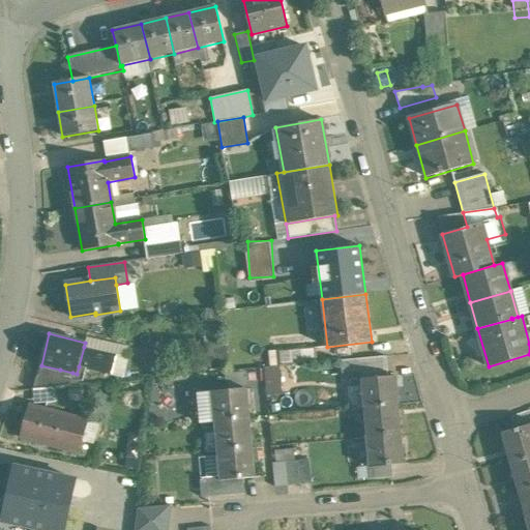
[(108,353),(84,347),(79,366),(104,373),(108,354),(108,353)]
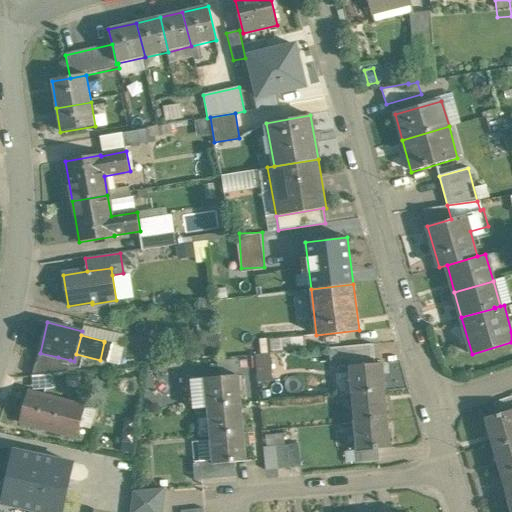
[(305,336),(268,340),(269,354),(306,350),(305,336)]
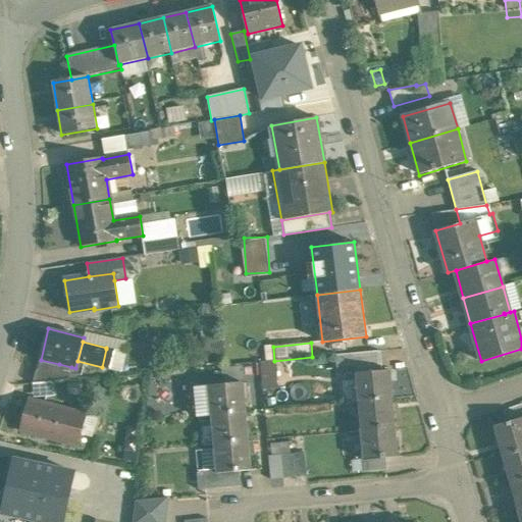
[(114,351),(106,349),(102,367),(110,369),(114,351)]
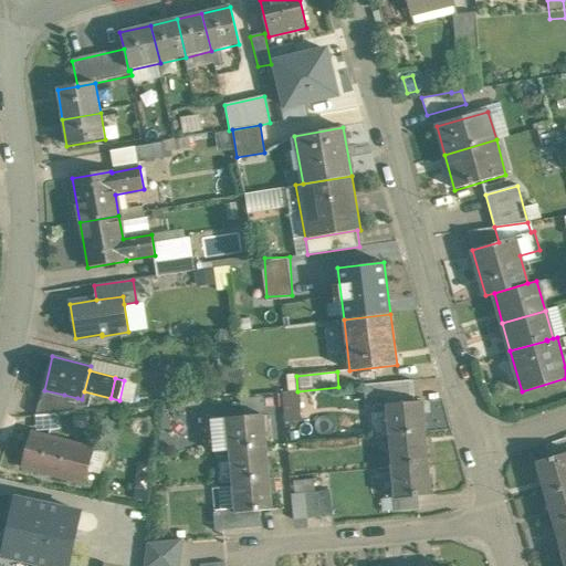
[(412,380),(364,385),(365,398),(385,397),(385,398),(415,396),(412,380)]
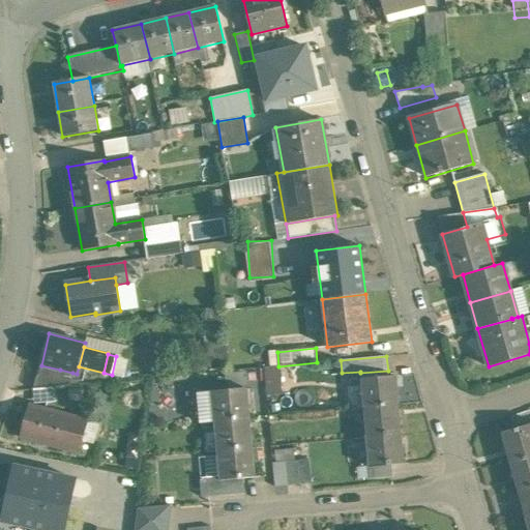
[(60,370),(41,365),(33,388),(56,386),(60,370)]
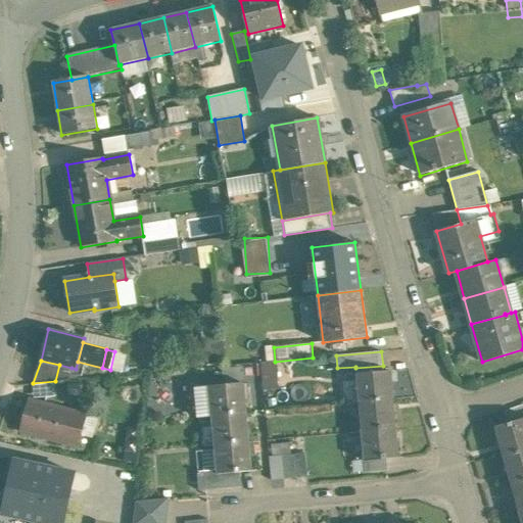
[(275,379),(273,362),(260,362),(264,388),(278,387),(277,379),(275,379)]
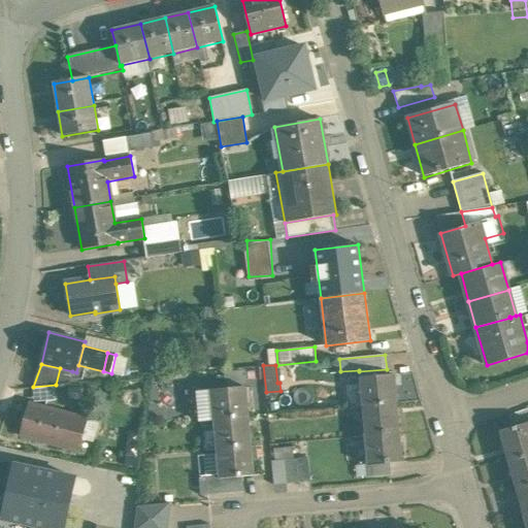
[(72,371),(60,368),(56,385),(69,384),(72,371)]
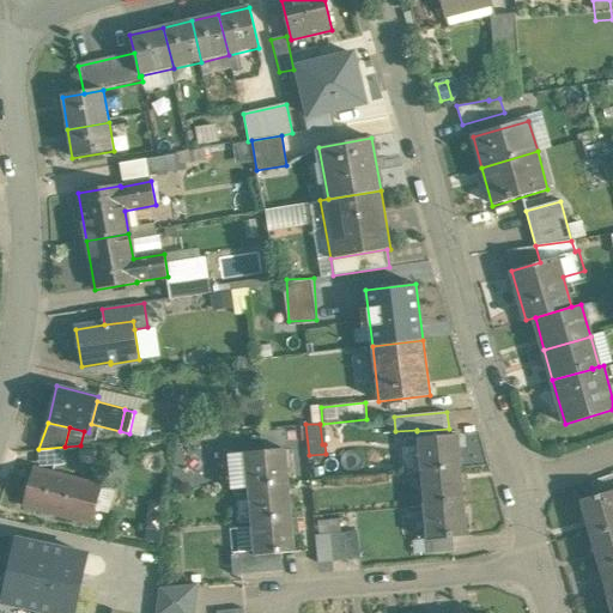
[(404,472),(412,471),(411,437),(402,438),(404,472)]
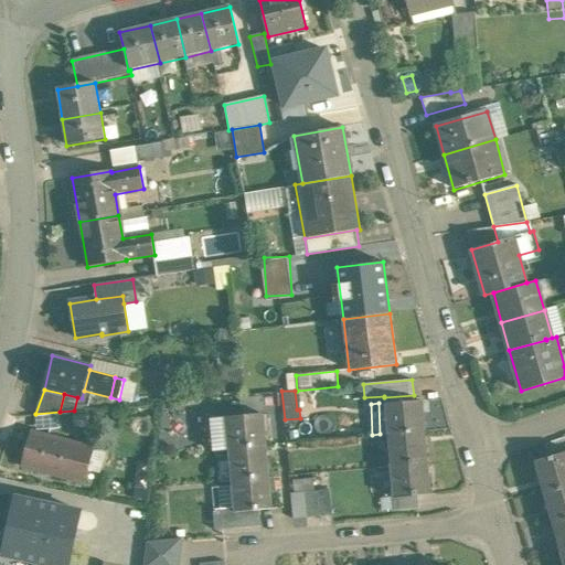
[(422,403),(386,405),(388,435),(424,433),(422,403)]
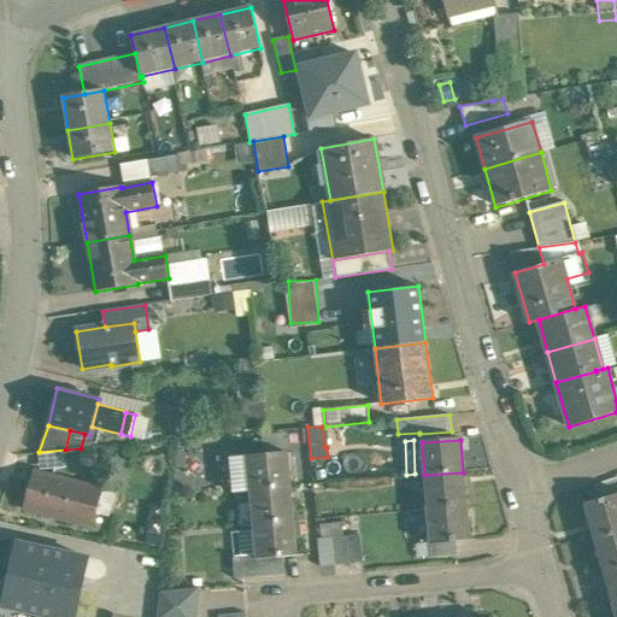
[(287,453),(248,457),(252,491),(291,487),(287,453)]
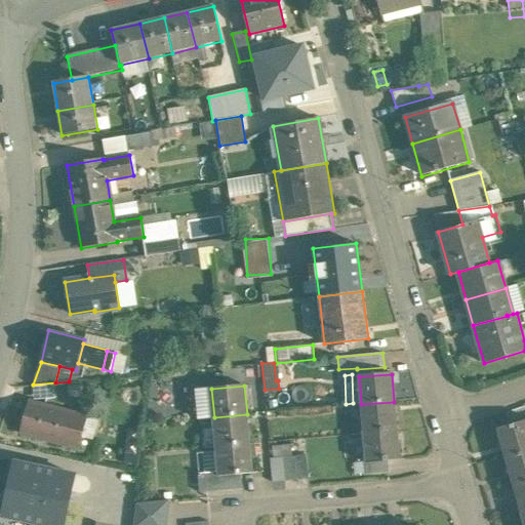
[(211,389),(198,390),(200,418),(214,417),(211,389)]
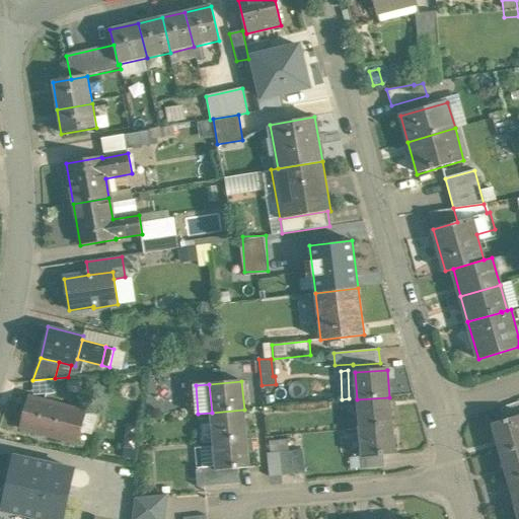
[(84,413),(28,396),(19,429),(75,444),(84,413)]
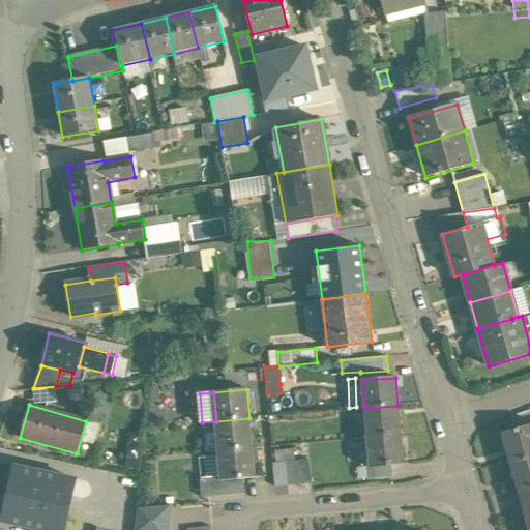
[(398,406),(364,408),(366,437),(400,434),(398,406)]
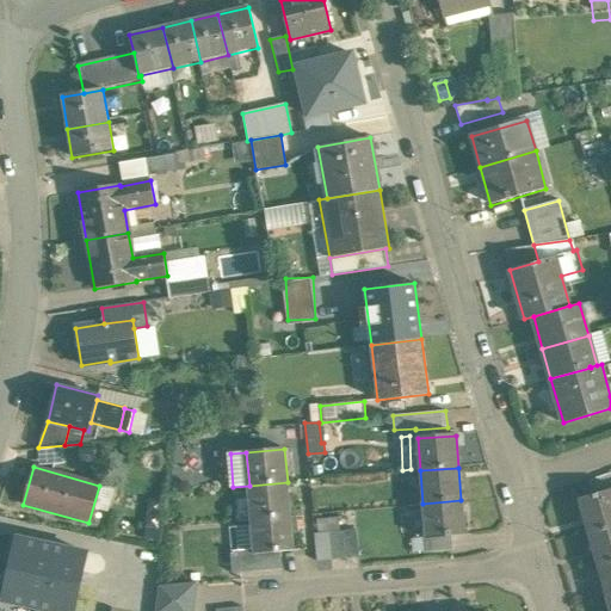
[(288,482),(250,486),(252,519),(291,516),(288,482)]
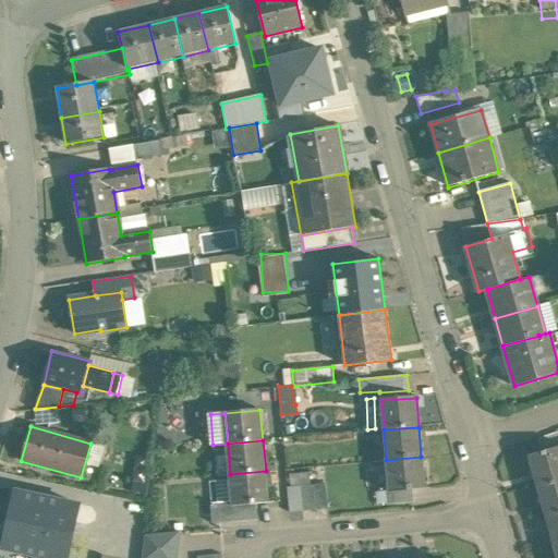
[(557,446),(528,455),(536,485),(557,478),(557,446)]
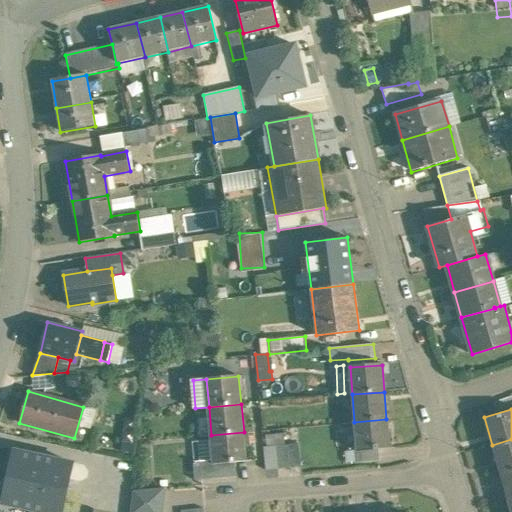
[(386,419),(354,422),(357,452),(379,450),(389,449),(386,419)]
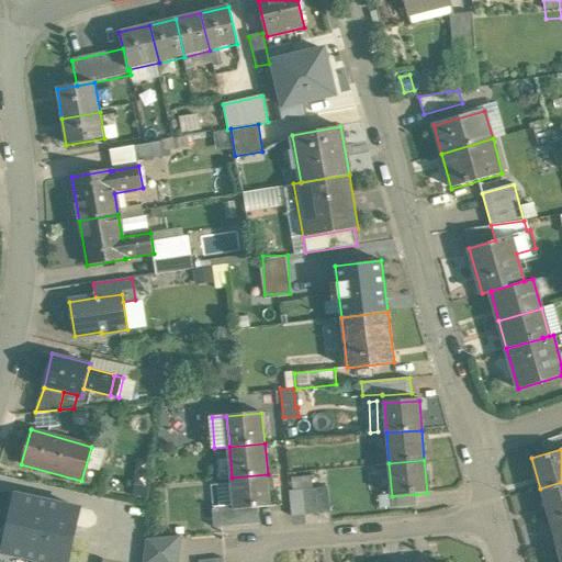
[(268,474),(232,478),(234,505),(235,508),(258,507),(270,506),(268,474)]
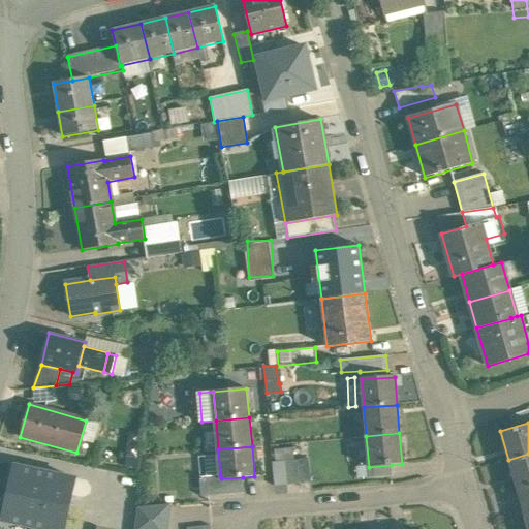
[(218,449),(197,452),(199,477),(220,475),(218,449)]
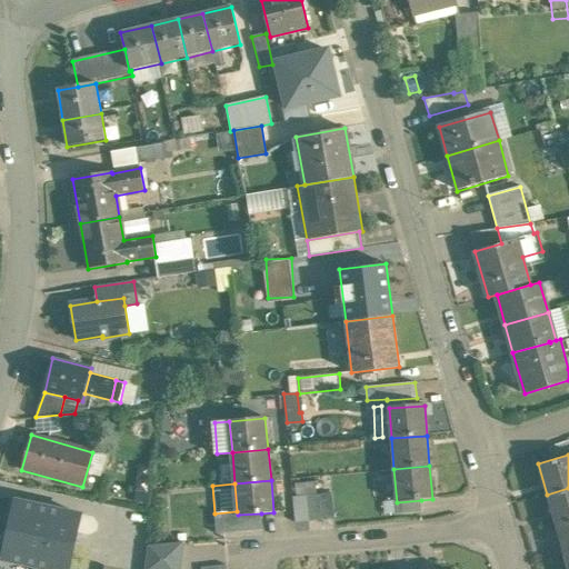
[(568,488),(547,495),(555,526),(568,520),(568,488)]
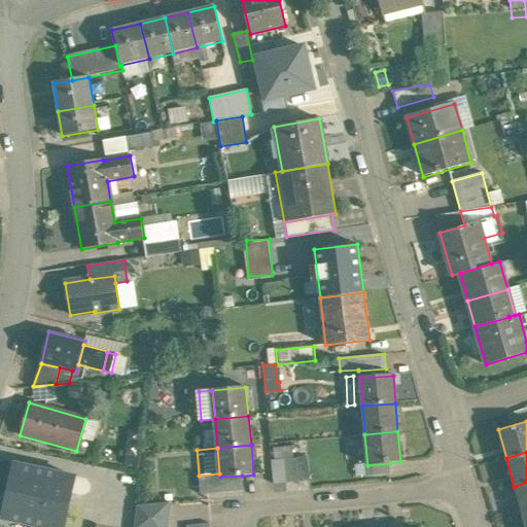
[(0,519),(48,526),(67,526),(77,466),(6,454),(0,492),(0,519)]
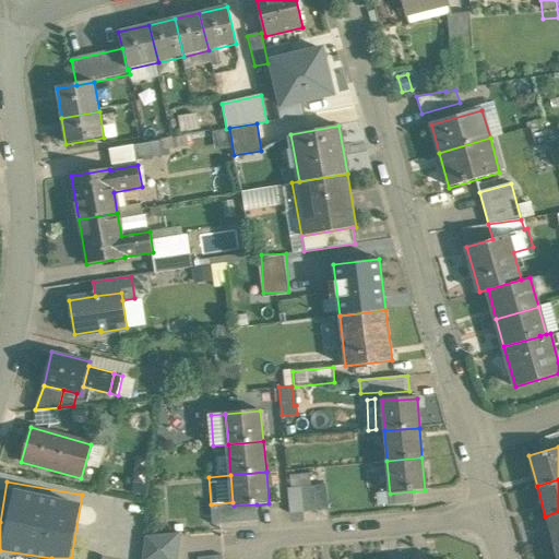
[(326,485),(314,486),(317,511),(329,510),(326,485)]
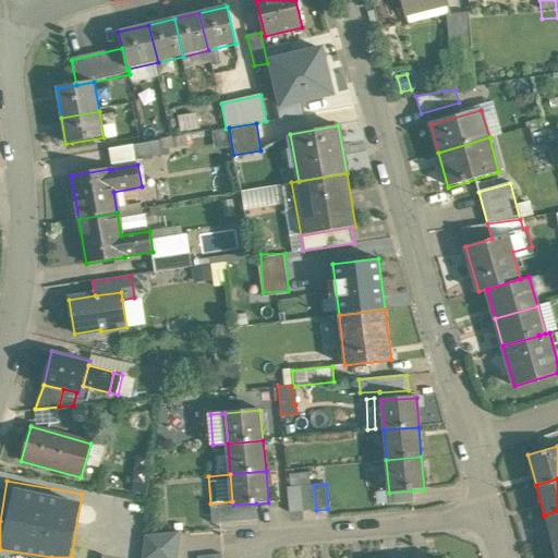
[(314,485),(300,486),(303,510),(316,510),(314,485)]
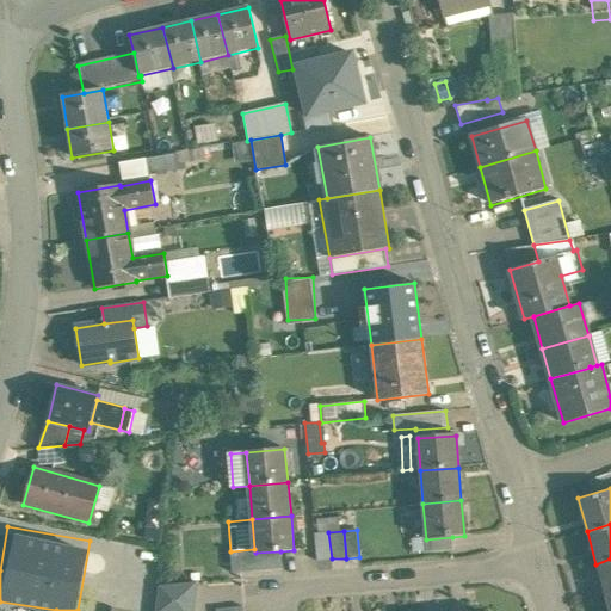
[(328,532),(315,534),(318,560),(332,559),(328,532)]
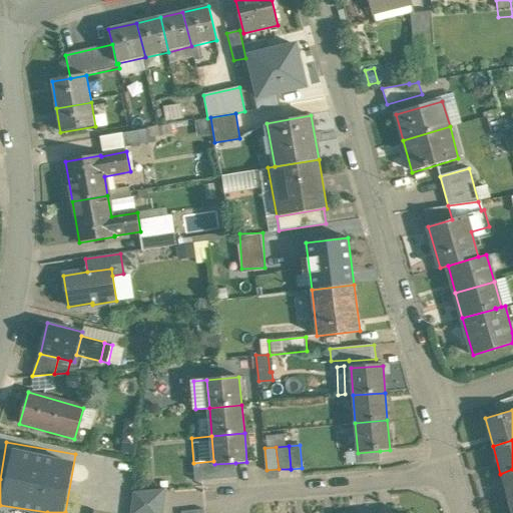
[(380,451),(358,453),(359,467),(381,465),(380,451)]
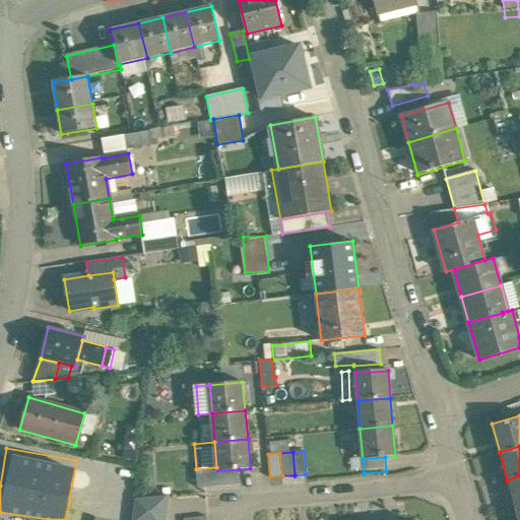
[(239,469),(217,470),(216,467),(196,469),(198,489),(241,484),(239,469)]
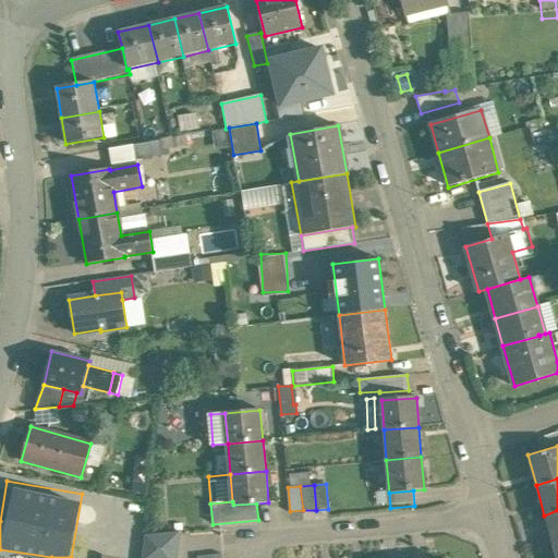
[(557,510),(544,516),(553,544),(557,542),(557,510)]
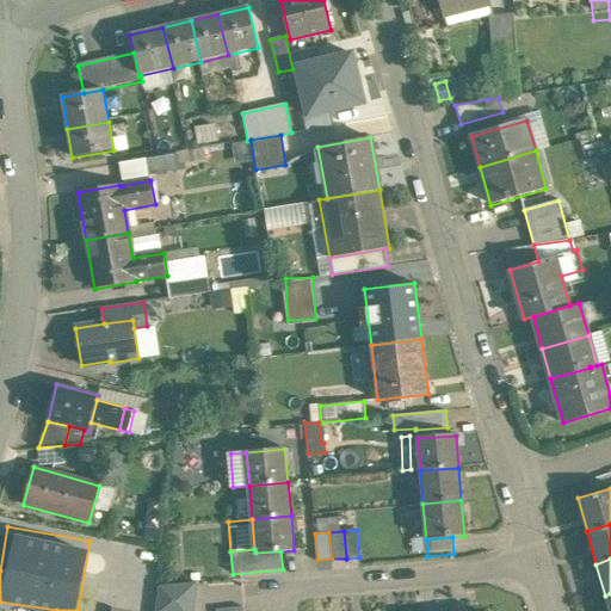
[(161,587),(158,610),(193,610),(196,584),(161,587)]
